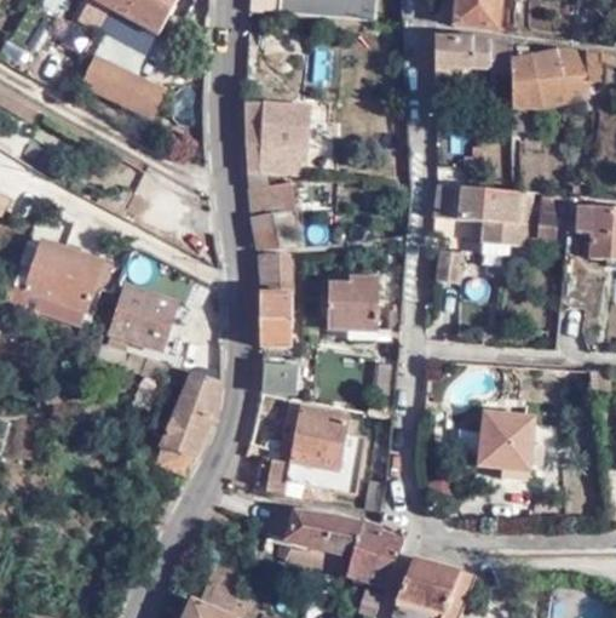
[(93,0),(154,34),(174,0),(93,0)]
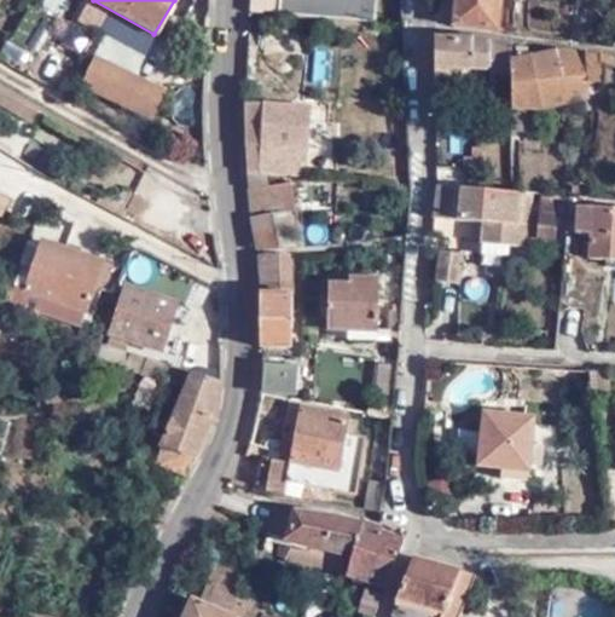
[(276,0),(274,10),(325,15),(326,15),(370,18),(370,0),(276,0)]
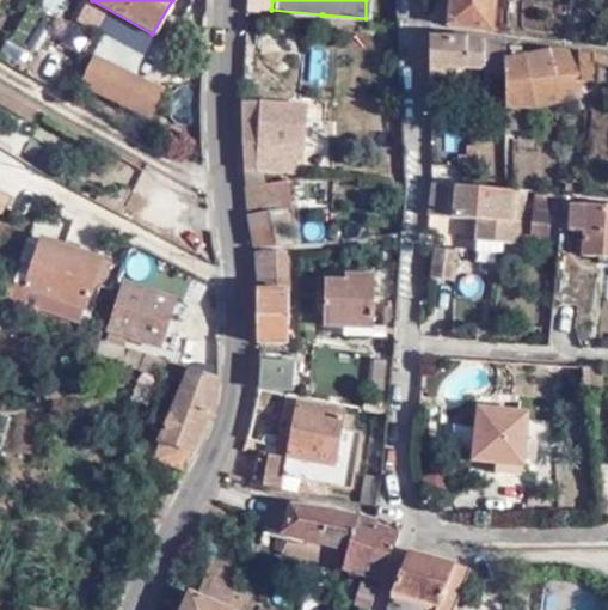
[(448,0),(446,24),(448,24),(489,28),(492,0),(448,0)]
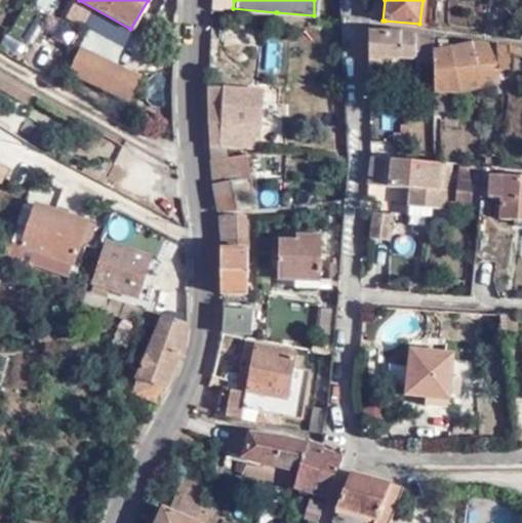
[(0,45),(18,54),(39,15),(18,5),(0,42),(0,45)]
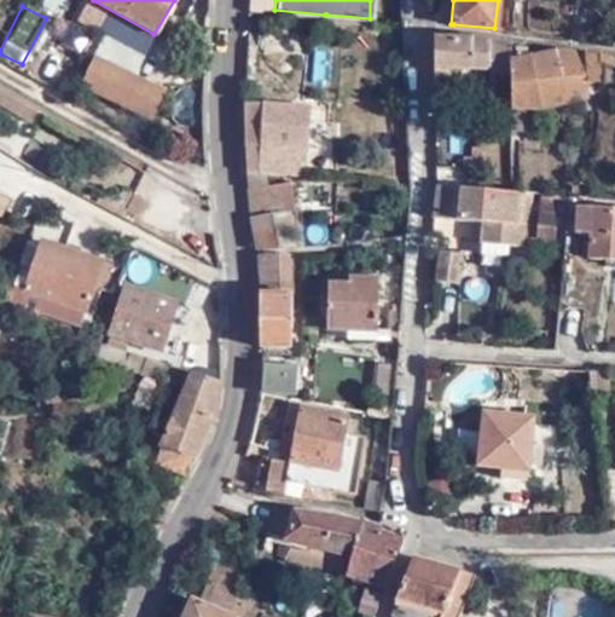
[(433,65),(433,91),(460,92),(462,65),(488,65),(487,71),(510,70),(510,57),(510,40),(466,35),(431,34),(431,36),(433,42),(433,44),(433,63),(433,65)]
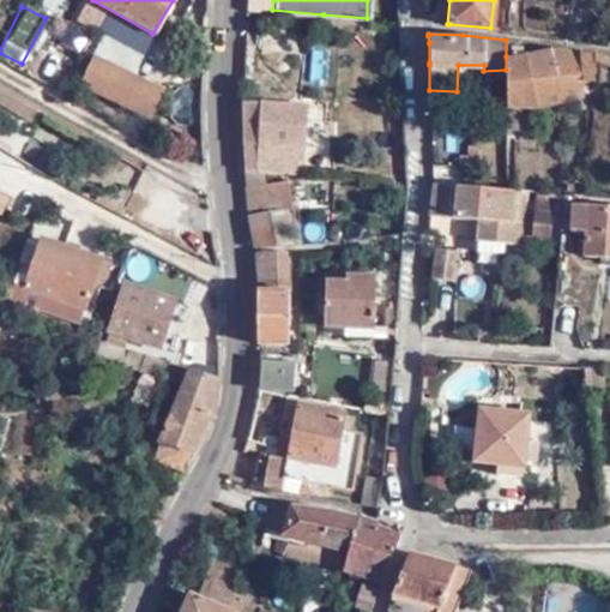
[(506,57),(506,70),(506,94),(505,127),(533,129),(536,105),(565,97),(560,84),(587,77),(581,51),(555,47),(506,57)]
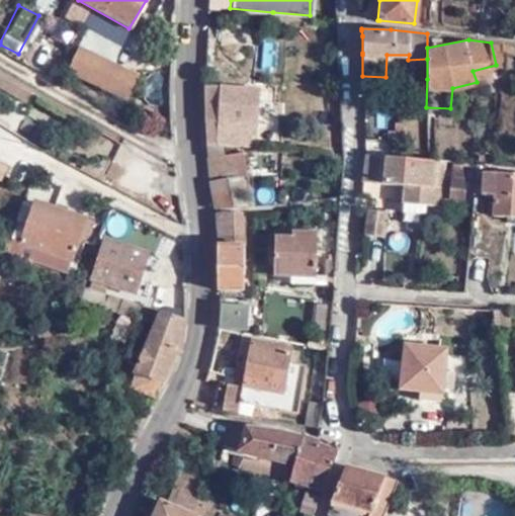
[(69,68),(125,95),(135,74),(80,47),(69,68)]
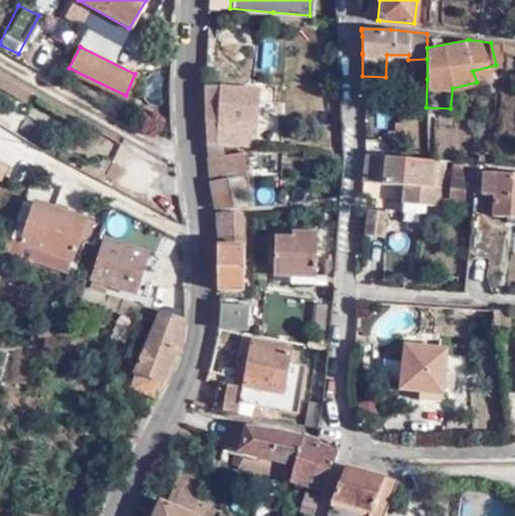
[(499,76),(496,65),(473,71),(477,82),(499,76)]
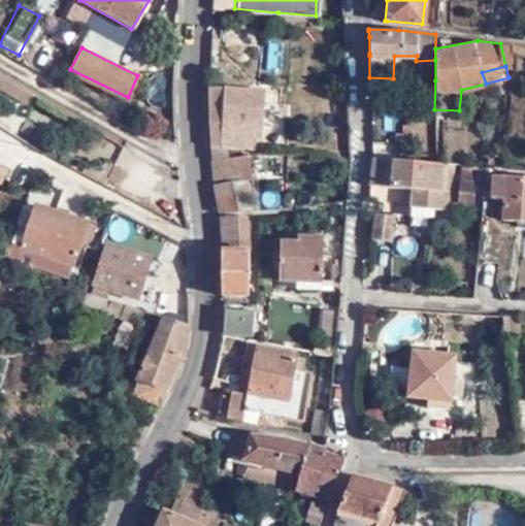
[(243,145),(247,87),(206,85),(208,143),(243,145)]
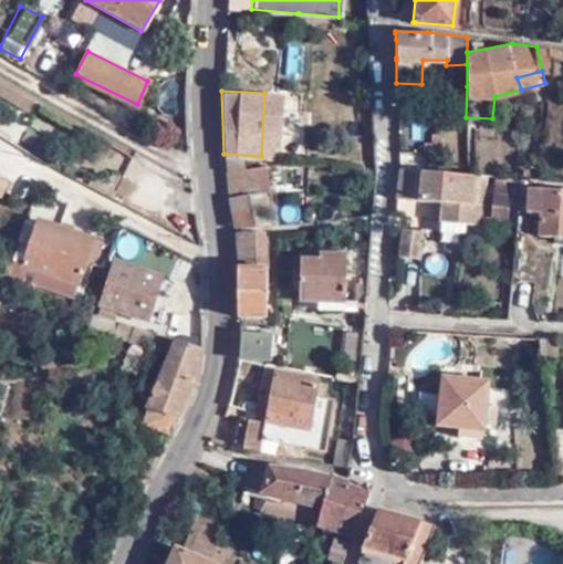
[(278,94),(264,93),(261,156),(279,156),(282,114),(277,114),(278,94)]
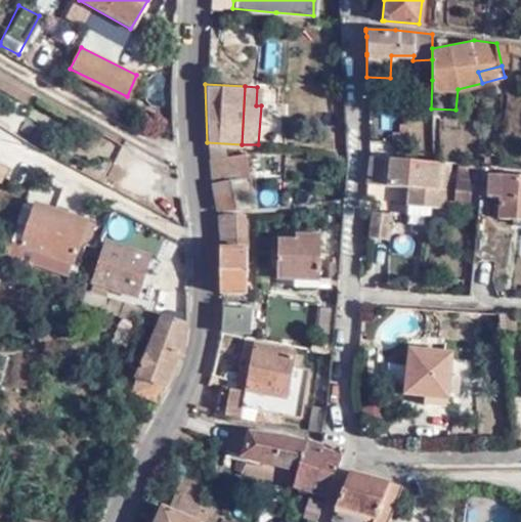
[(394,136),(393,142),(397,142),(405,143),(406,143),(408,127),(400,126),(399,135),(394,136)]
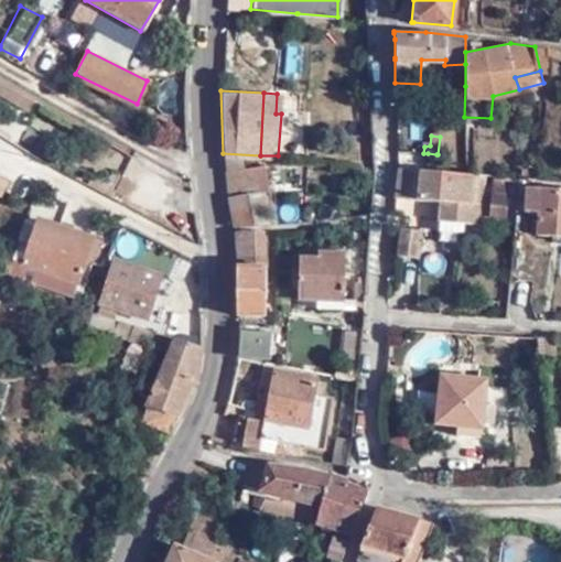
[(395,166),(423,169),(423,153),(395,152),(395,166)]
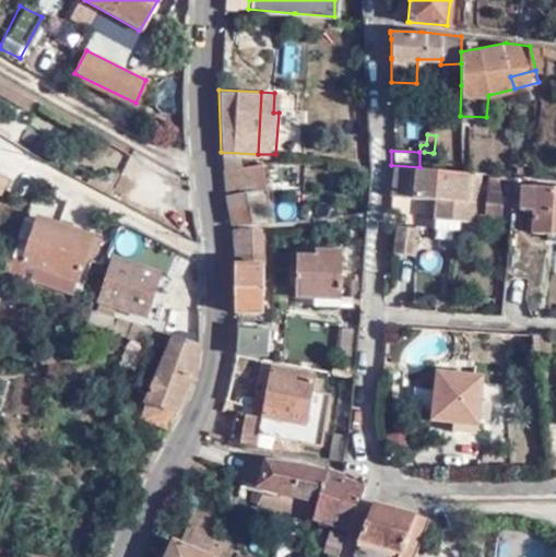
[(391,165),(390,194),(435,198),(435,211),(480,214),(483,172),(420,167),(391,165)]
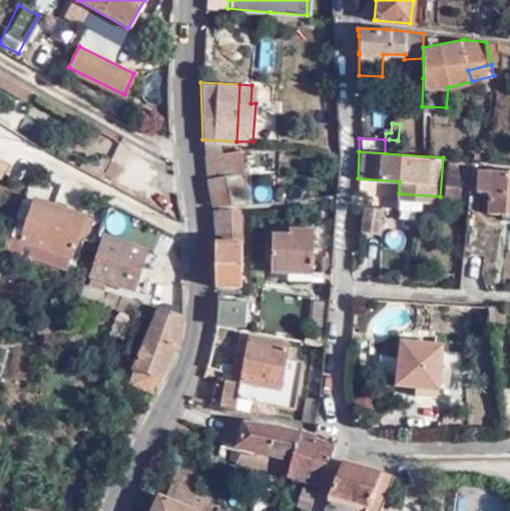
[(204,155),(210,207),(245,203),(240,176),(245,175),(242,152),(204,155)]
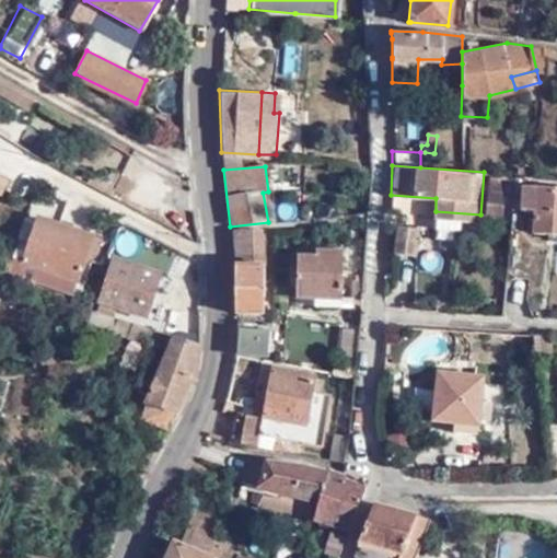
[(370,188),(371,167),(359,167),(359,187),(370,188)]
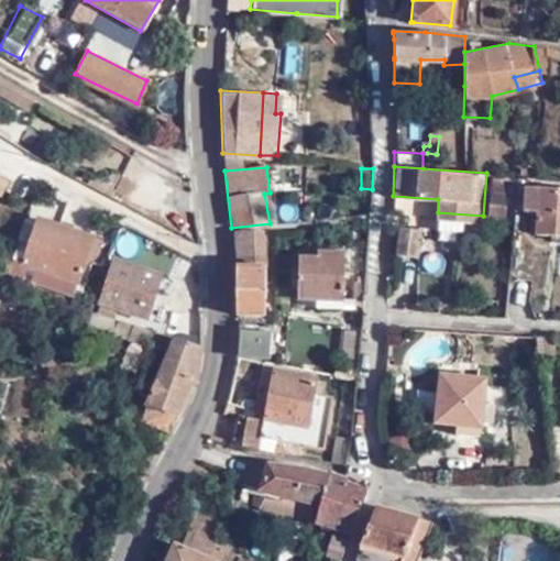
[(559,186),(524,185),(523,210),(536,210),(536,231),(559,232),(559,186)]
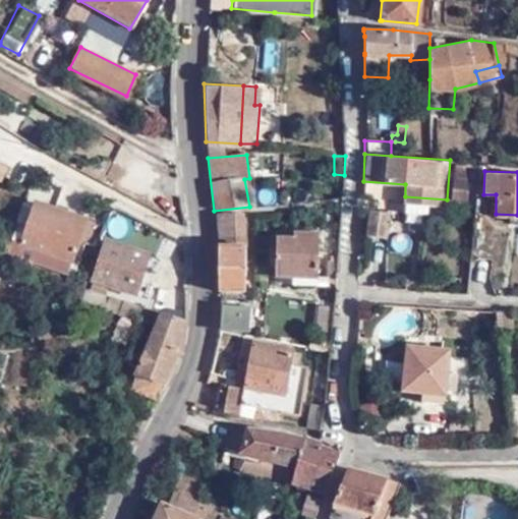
[(20,242),(72,260),(85,218),(35,200),(20,242)]
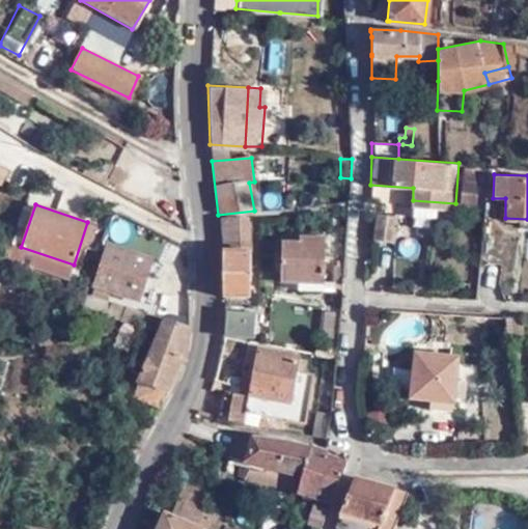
[(393,214),(376,213),(372,240),(392,241),(393,214)]
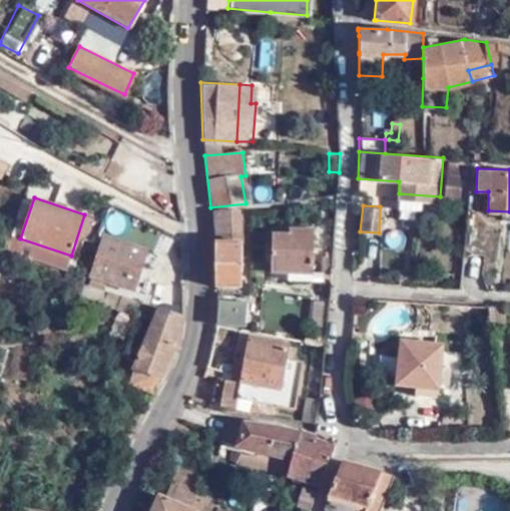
[(217,242),(242,243),(243,225),(241,224),(241,211),(211,211),(214,240),(214,241),(217,242)]
